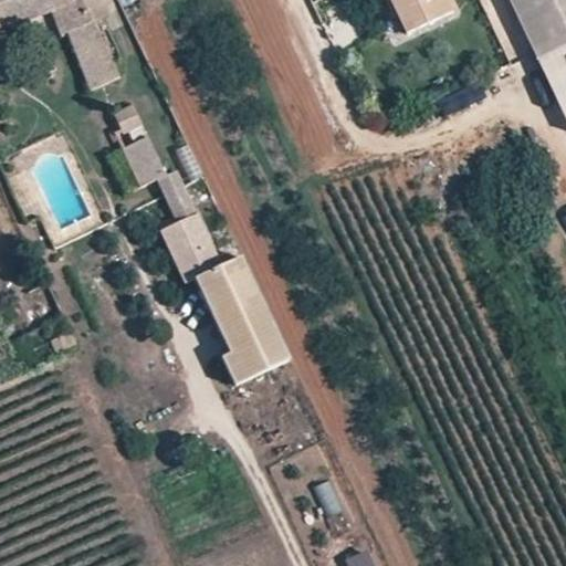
[(0,0),(0,32),(51,12),(61,34),(90,23),(85,9),(107,0),(0,0)]
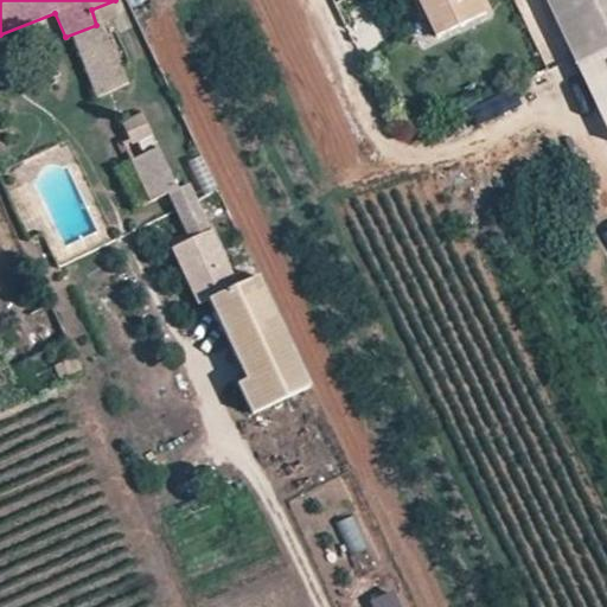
[(489,8),(484,0),(422,0),(439,32),(489,8)]
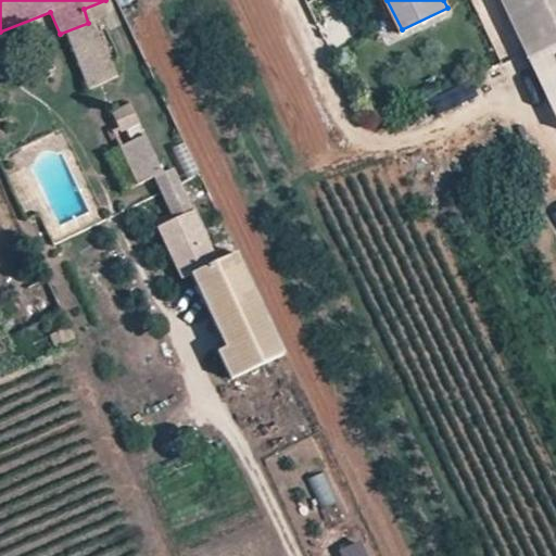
[(555,0),(498,0),(555,119),(555,0)]
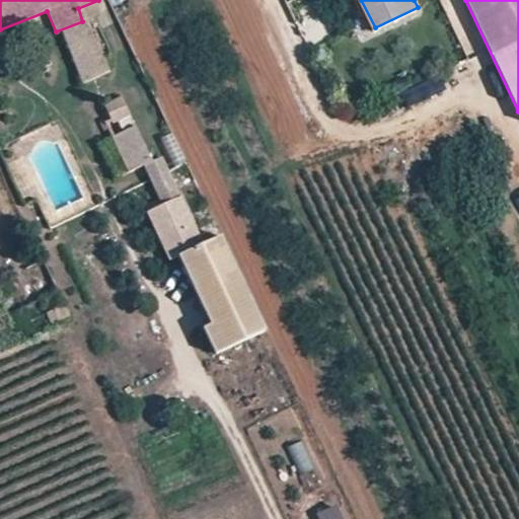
[(109,79),(82,21),(56,31),(82,93),(109,79)]
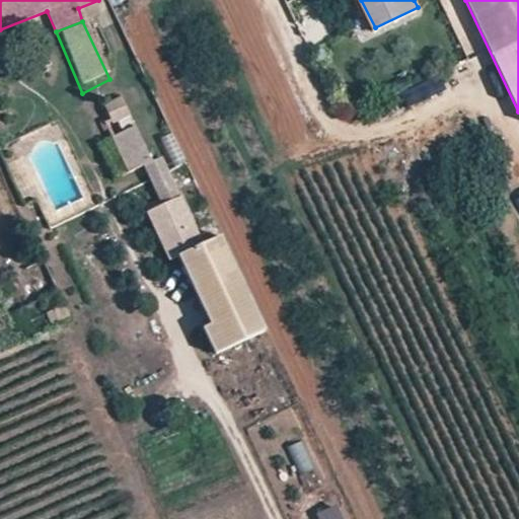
[(102,107),(110,127),(106,129),(127,172),(145,164),(147,163),(119,100),(102,107)]
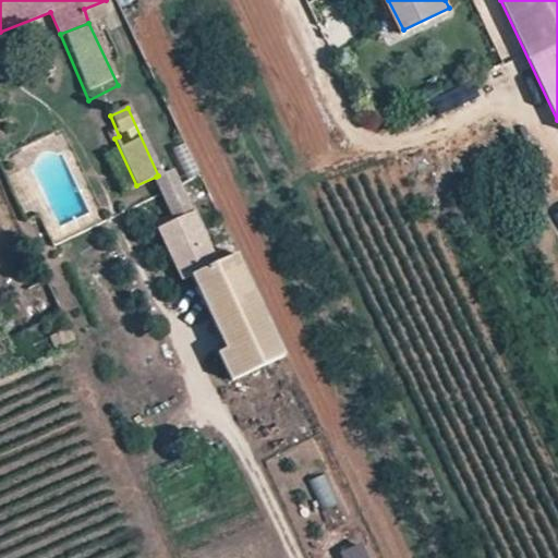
[(158,176),(156,177),(166,199),(183,191),(173,169),(158,176)]
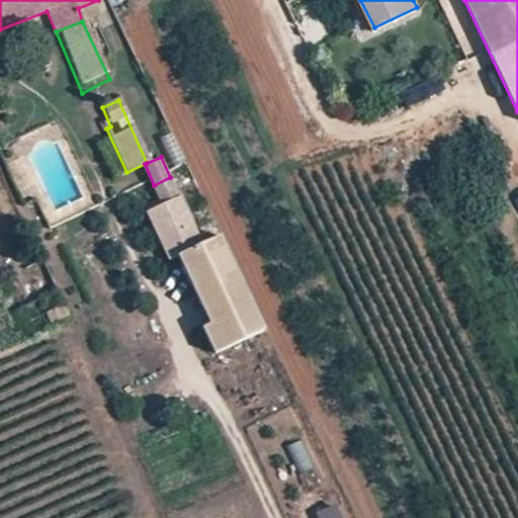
[(179,196),(170,177),(154,185),(162,203),(179,196)]
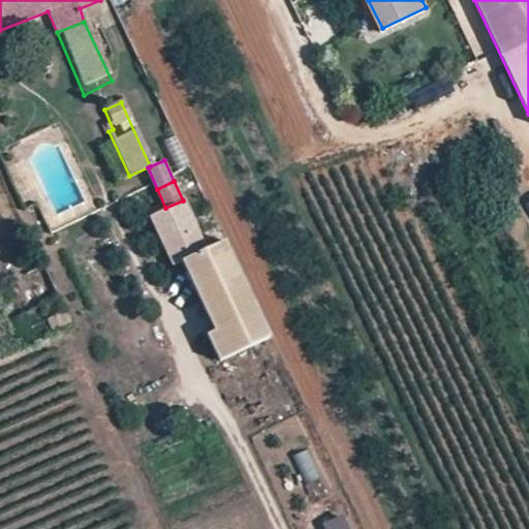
[(205,250),(183,200),(165,208),(151,215),(173,265),(181,260),(213,332),(206,335),(218,361),(271,337),(226,241),(205,250)]
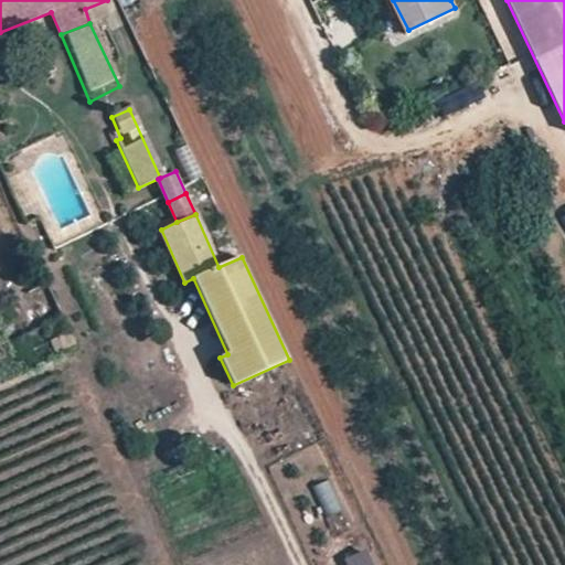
[(54,302),(38,268),(21,276),(38,310),(54,302)]
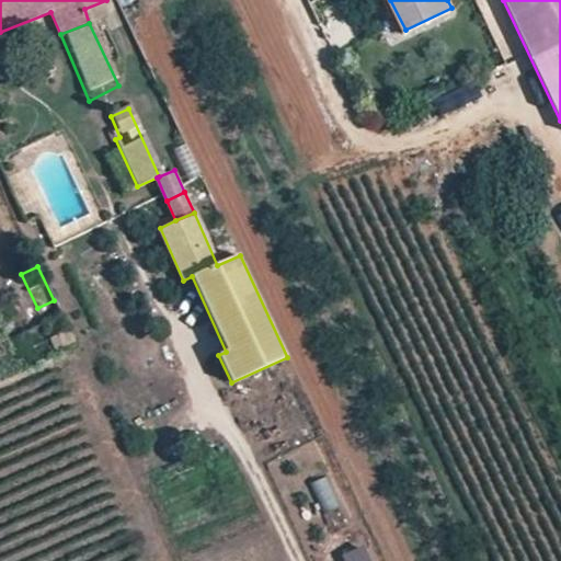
[(0,295),(0,308),(16,299),(12,289),(0,295)]
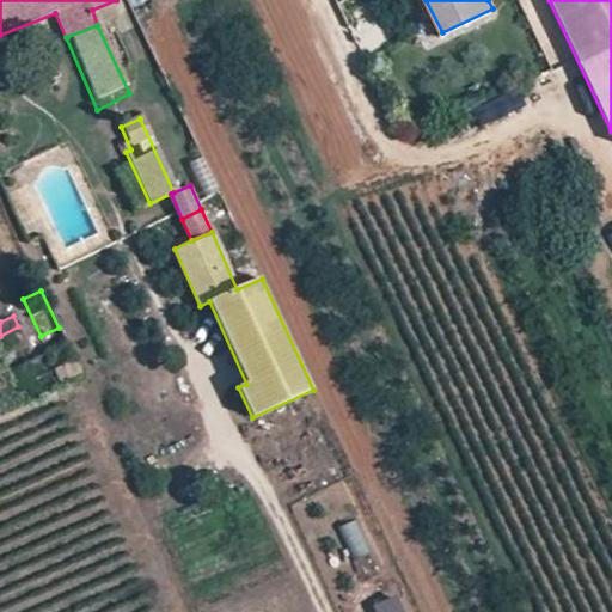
[(0,357),(7,373),(19,367),(12,352),(0,357)]
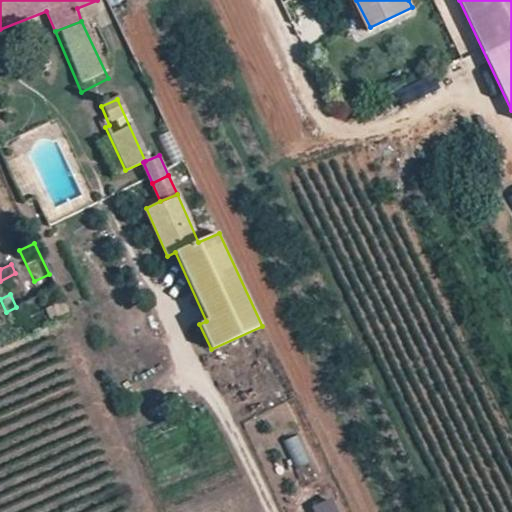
[(25,319),(31,332),(68,314),(62,302),(25,319)]
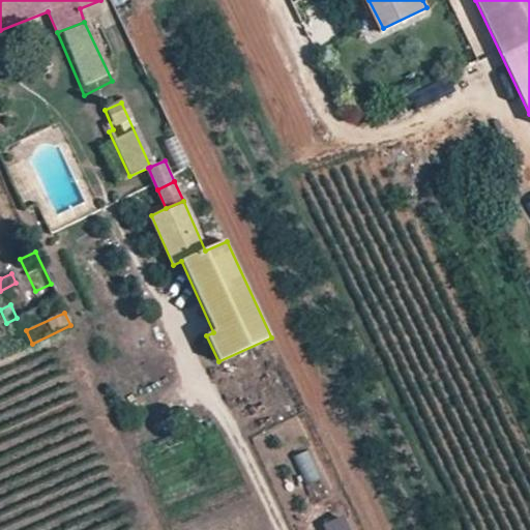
[(295,453),(303,483),(318,479),(310,450),(295,453)]
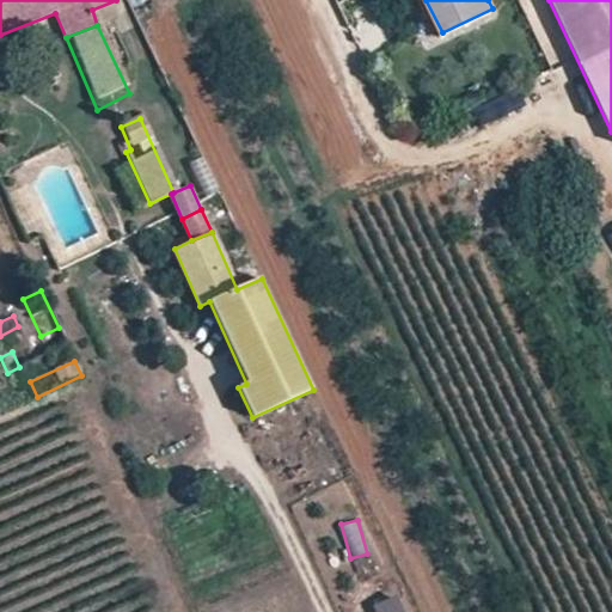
[(402,611),(393,594),(371,606),(373,611),(402,611)]
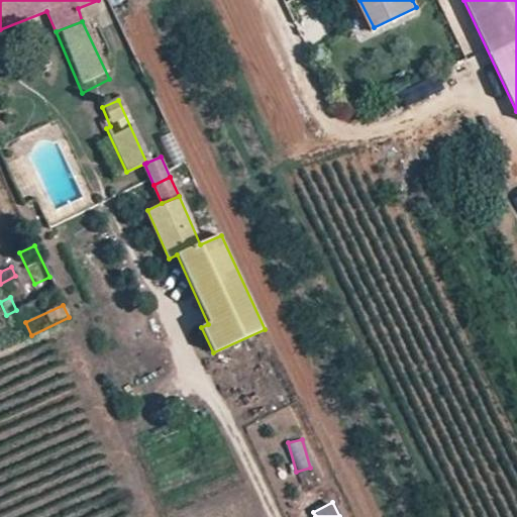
All buildings are outlined.
